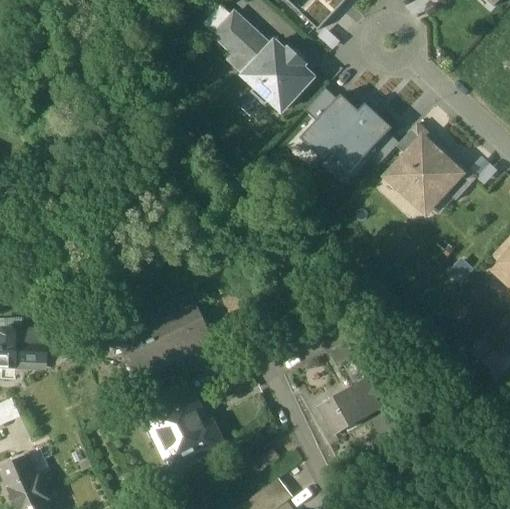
[(306,0),(298,10),(316,28),(341,0),(306,0)]
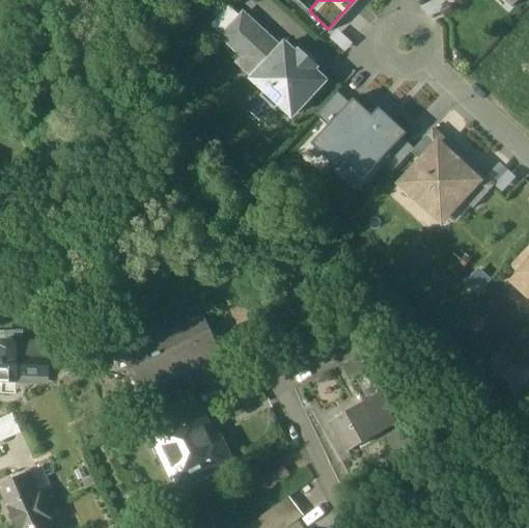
[(267,34),(243,12),(222,35),(242,54),(246,58),(267,34)]
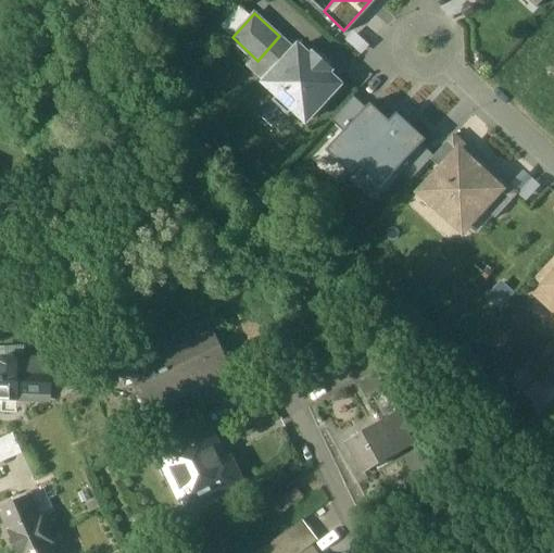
[(279,36),(257,61),(272,74),(294,50),(279,36)]
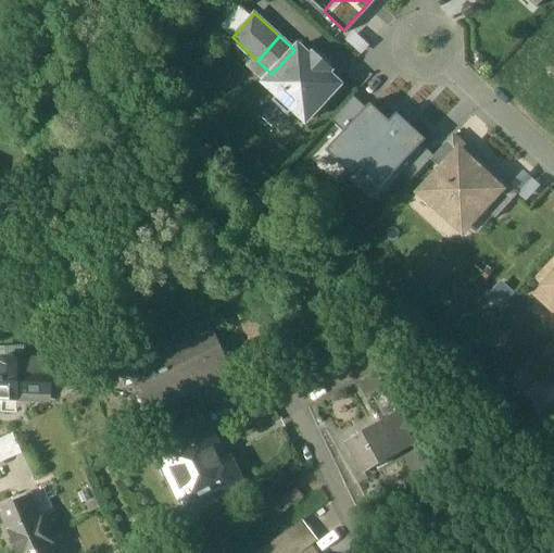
[(272,74),(264,82),(277,93),(293,109),(305,120),(340,83),(328,72),(332,67),(315,51),(311,57),(299,45),(294,50),(272,74)]
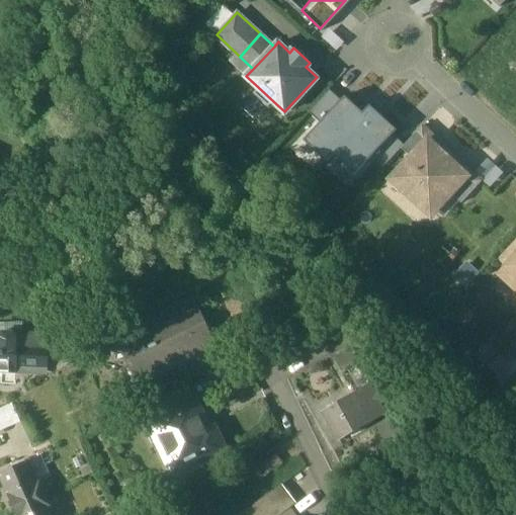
[(240,57),(236,53),(229,61),(246,76),(253,69),(240,57)]
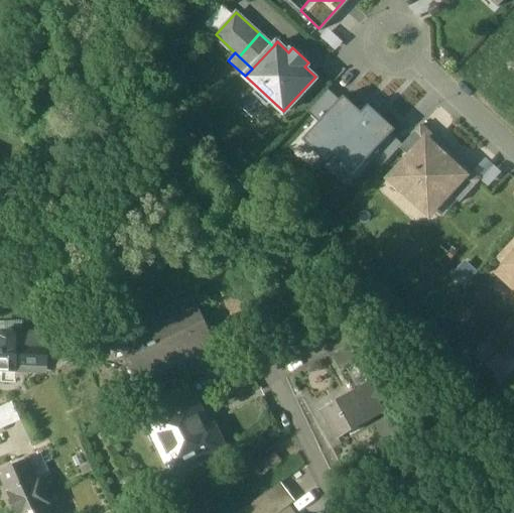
[(272,101),(257,87),(252,92),(267,106),(272,101)]
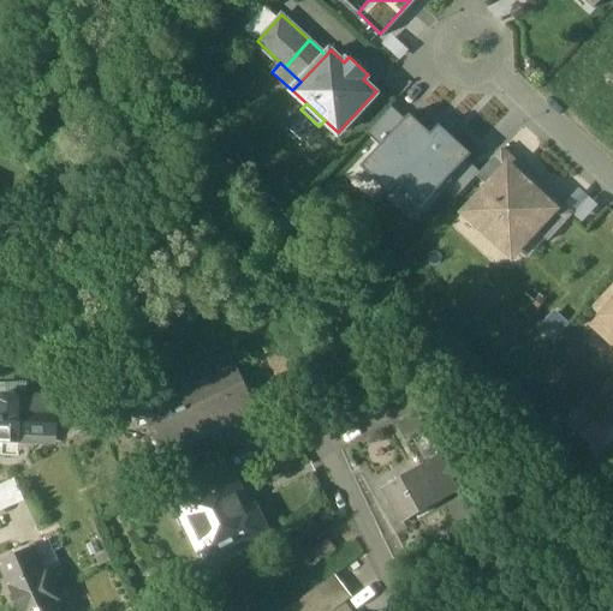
[(391,106),(372,126),(385,139),(405,118),(391,106)]
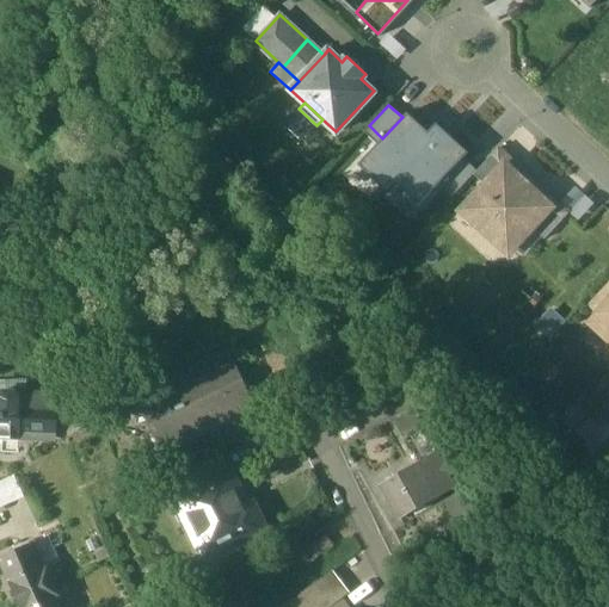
[(403,117),(382,138),(358,165),(385,190),(393,180),(419,204),(442,179),(465,155),(467,152),(435,123),(428,130),(407,112),(403,117)]
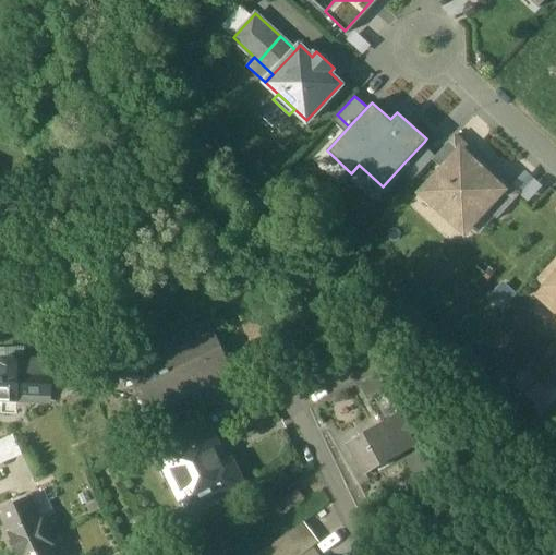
[(437,153),(432,158),(444,169),(460,152),(461,153),(467,146),(454,134),(437,153)]
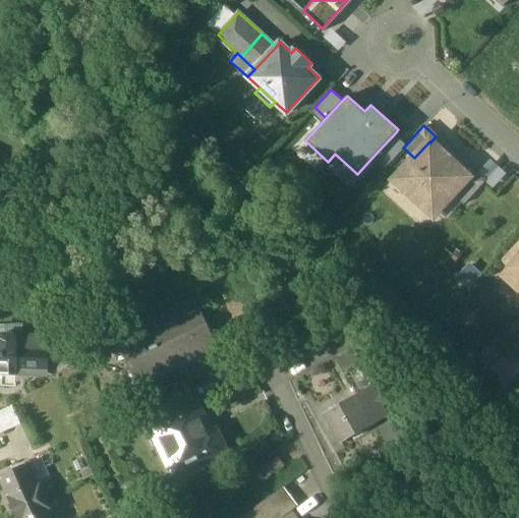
[(396,132),(377,153),(389,163),(403,148),(408,142),(396,132)]
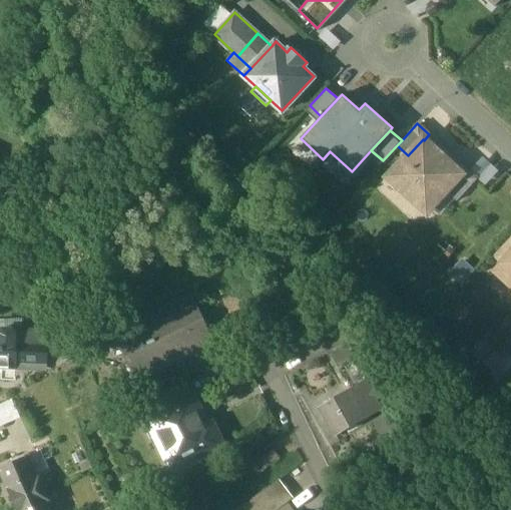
[(408,155),(389,176),(426,210),(445,189),(460,173),(459,172),(424,140),(423,139),(408,155)]
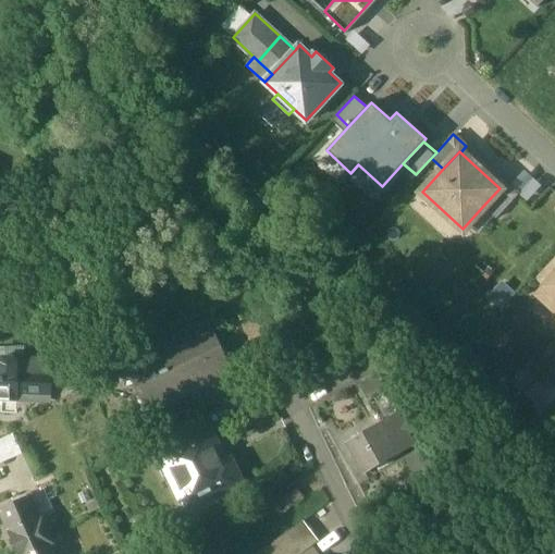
[(500,188),(483,206),(495,217),(517,193),(504,181),(498,187),(500,188)]
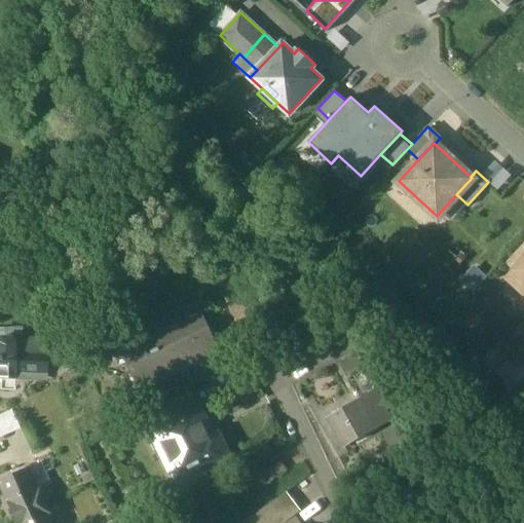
[(523,239),(504,261),(514,269),(523,258),(523,239)]
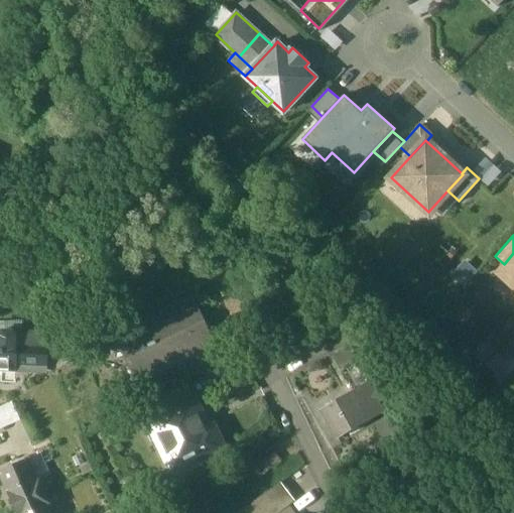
[(513,253),(504,264),(513,273),(513,253)]
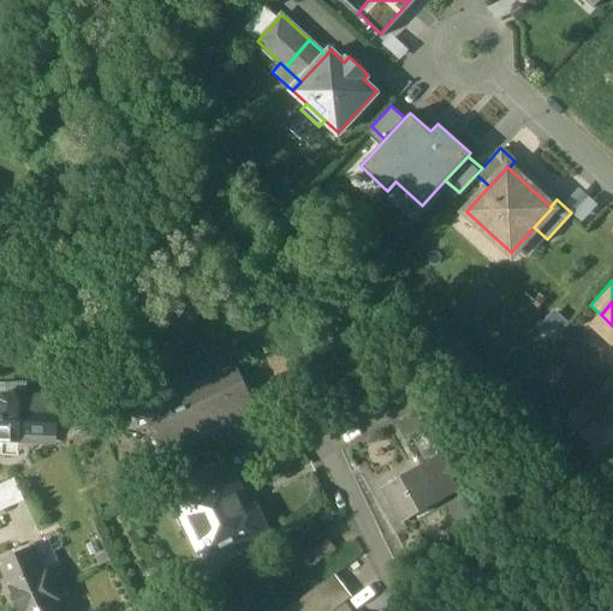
[(239,369),(218,378),(230,403),(250,394),(239,369)]
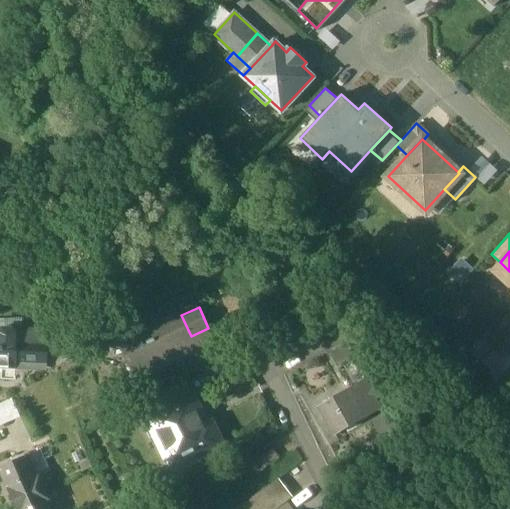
[(45,314),(3,318),(0,318),(0,337),(1,337),(17,339),(18,330),(49,333),(51,314),(45,314)]
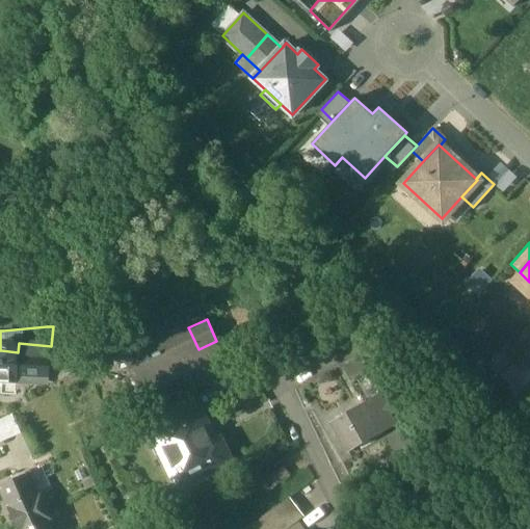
[(188,327),(124,358),(137,385),(152,389),(205,364),(199,349),(188,327)]
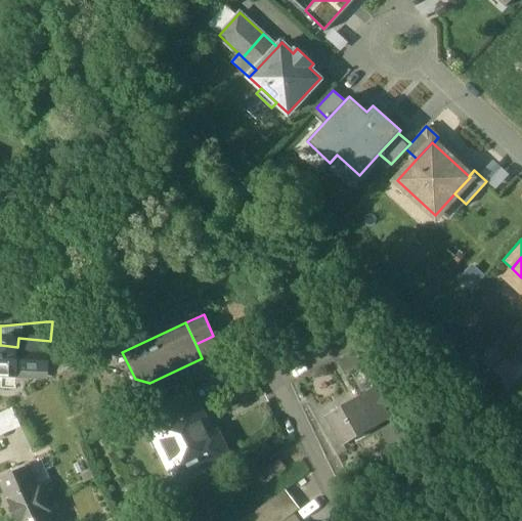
[(0,390),(13,392),(15,371),(35,373),(36,364),(49,358),(50,341),(18,338),(17,347),(1,345),(0,345),(0,390)]
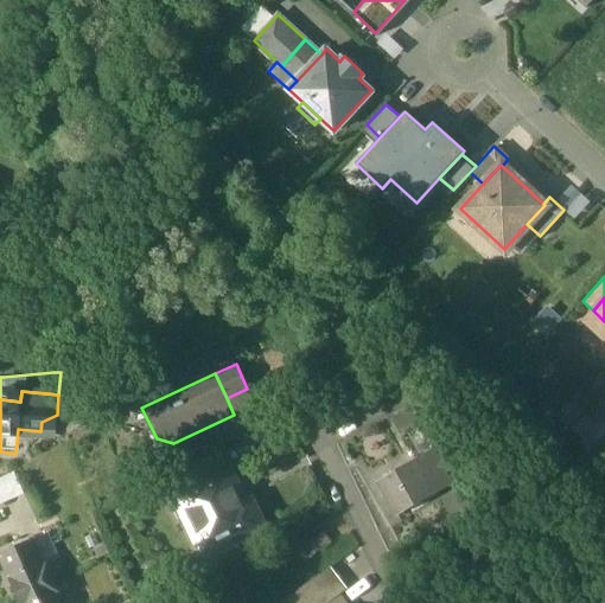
[(424,422),(402,435),(415,456),(433,447),(437,444),(424,422)]
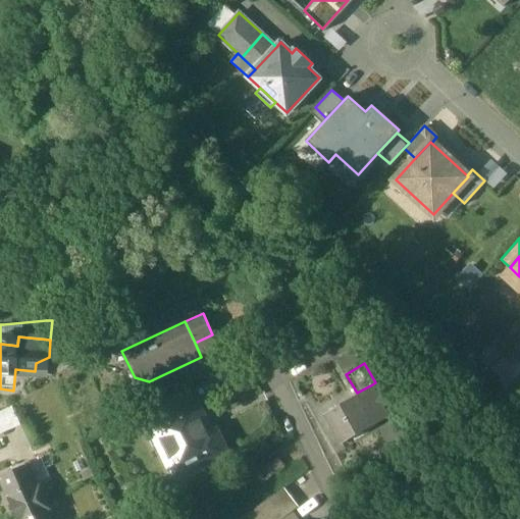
[(189,384),(161,398),(166,410),(195,398),(189,384)]
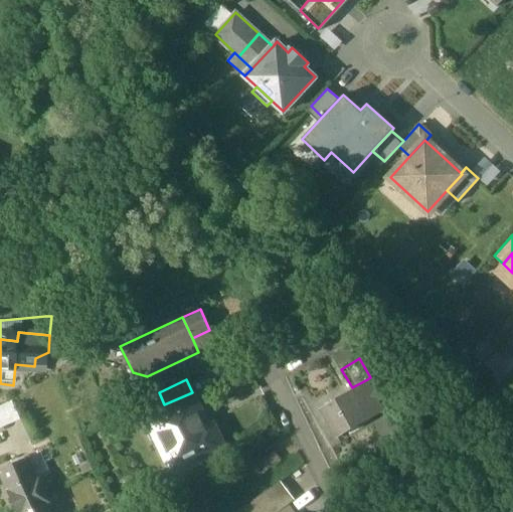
[(367,379),(352,387),(371,417),(385,409),(367,379)]
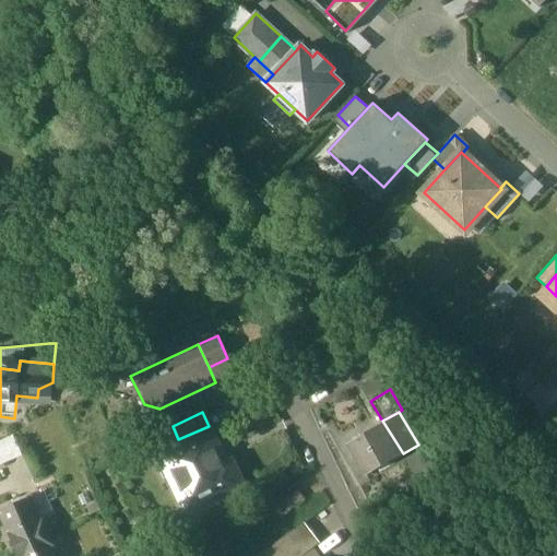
[(382,421),(346,444),(366,476),(403,453),(382,421)]
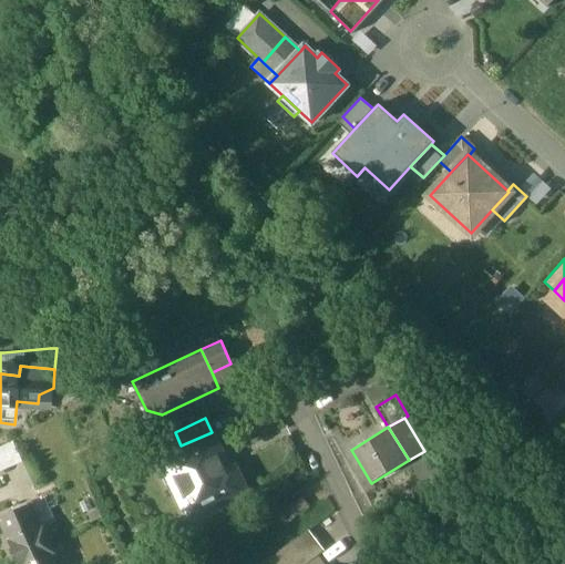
[(181,445),(157,458),(186,521),(248,492),(235,464),(230,468),(213,431),(212,432),(181,445)]
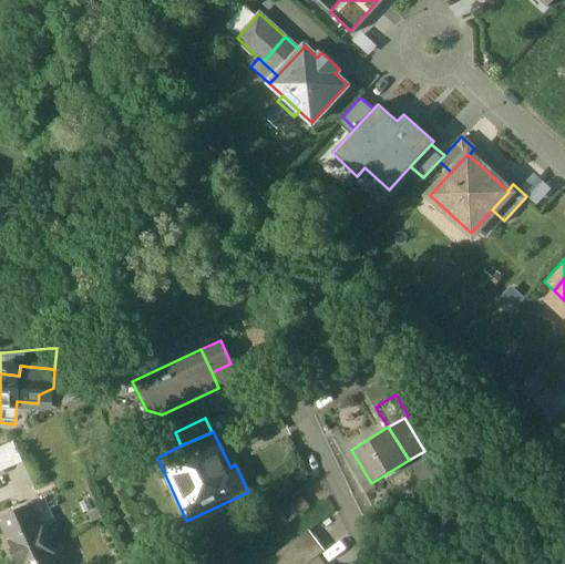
[(43,493),(29,501),(39,522),(42,521),(43,522),(54,516),(43,493)]
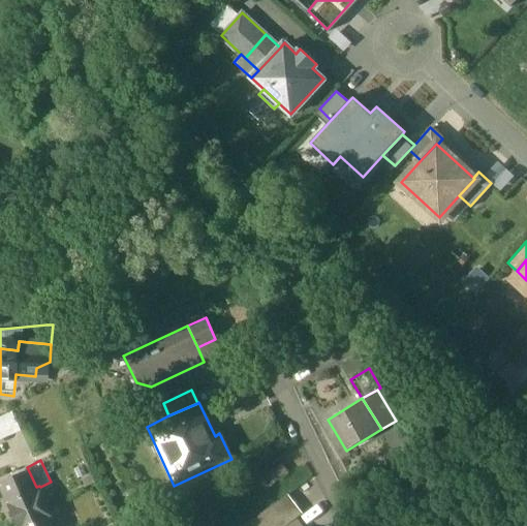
[(27,467),(0,478),(0,485),(13,515),(47,500),(40,487),(39,486),(36,487),(27,467)]
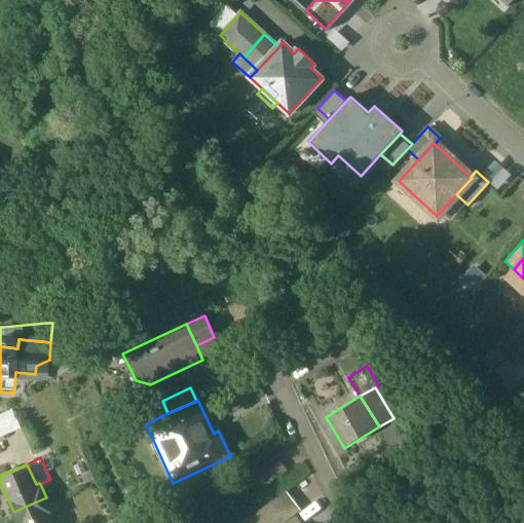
[(284,487),(260,505),(270,519),(272,522),(285,522),(301,511),(284,487)]
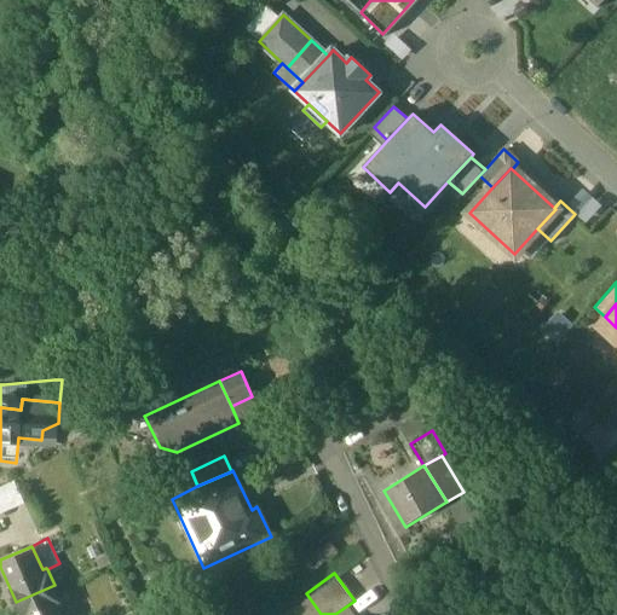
[(55,585),(16,602),(22,614),(63,614),(58,603),(62,602),(55,585)]
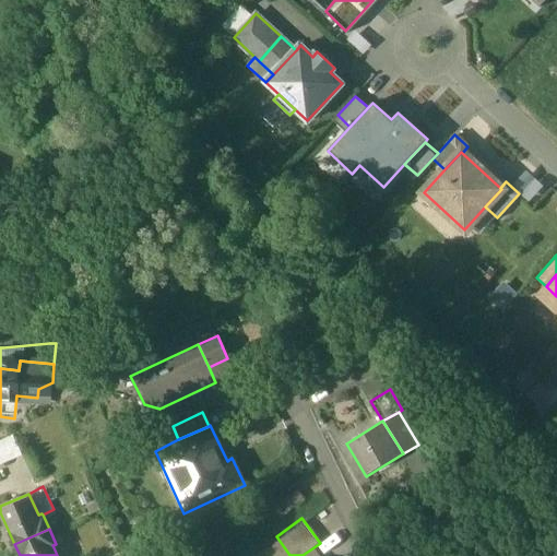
[(276,536),(261,548),(267,555),(281,555),(287,552),(276,536)]
